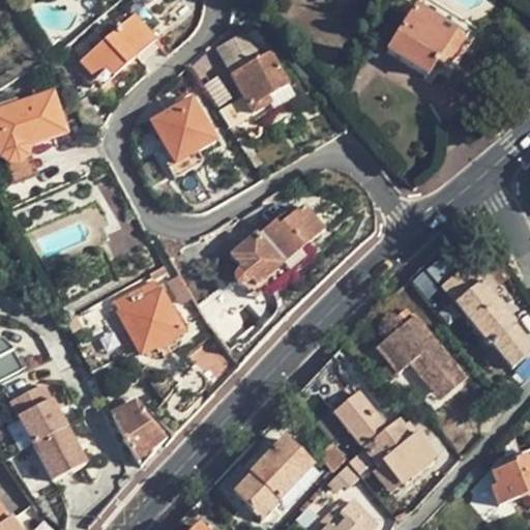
[(422,0),(421,0),(415,9),(464,41),(469,45),(475,33),(422,0)]
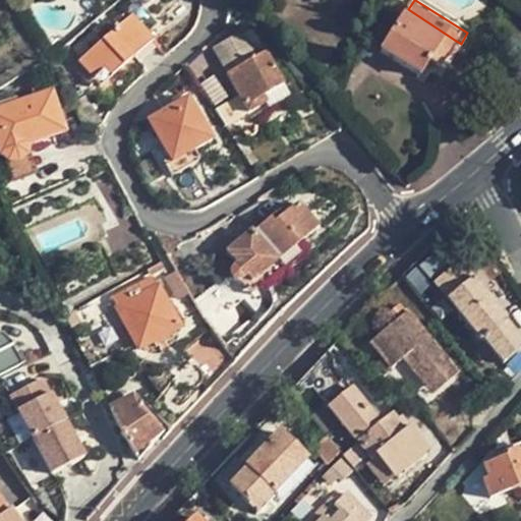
[(438,69),(456,41),(408,9),(382,52),(418,77),(428,63),(438,69)]
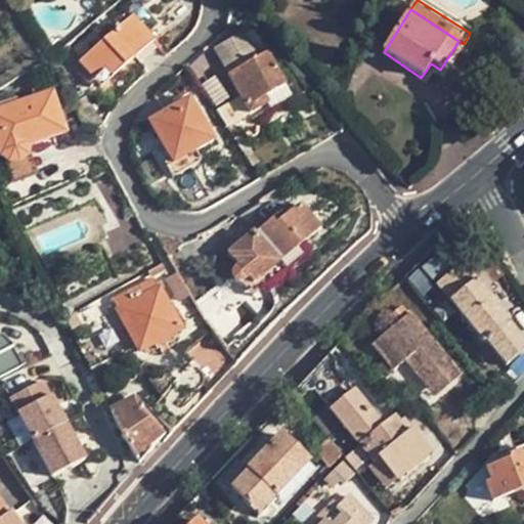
[(378,14),(369,11),(366,22),(374,24),(378,14)]
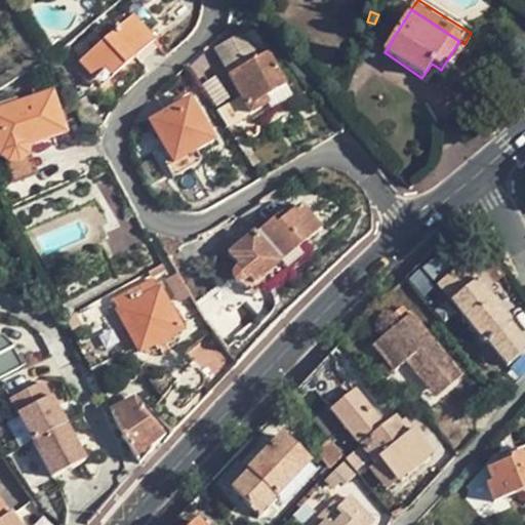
[(101,43),(80,61),(97,82),(103,87),(155,40),(133,15),(117,31),(110,23),(95,35),(101,43)]
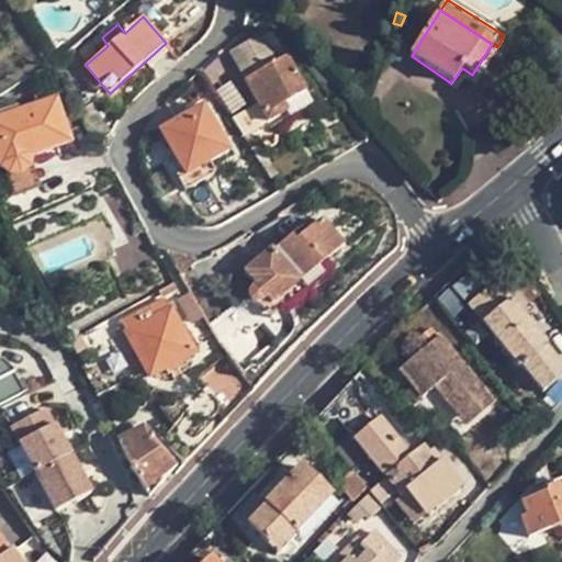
[(261,37),(232,55),(267,124),(287,113),(290,117),(304,110),(306,107),(307,98),(287,59),(276,65),(261,37)]
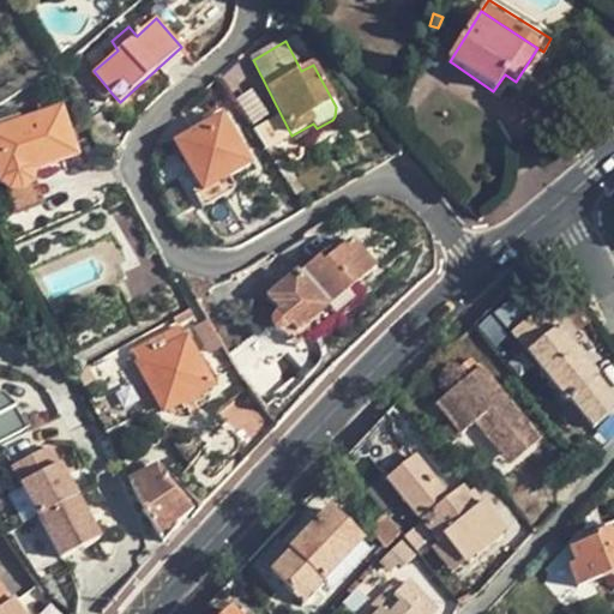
[(252,89),(238,97),(253,124),(268,115),(252,89)]
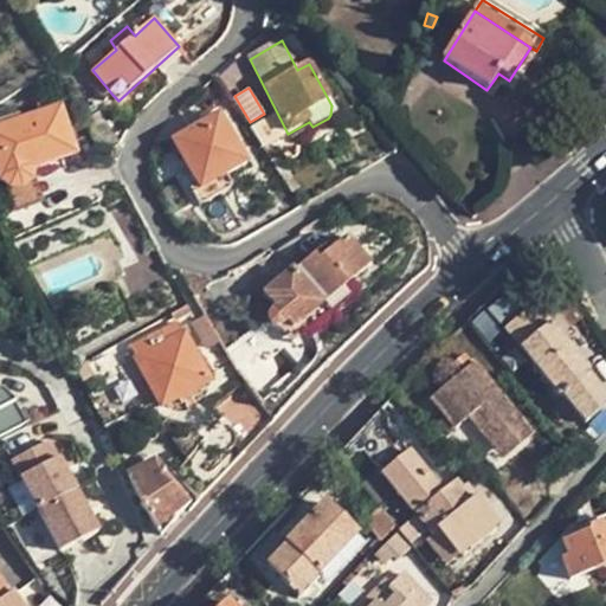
[(0,109),(0,127),(21,121),(17,104),(0,109)]
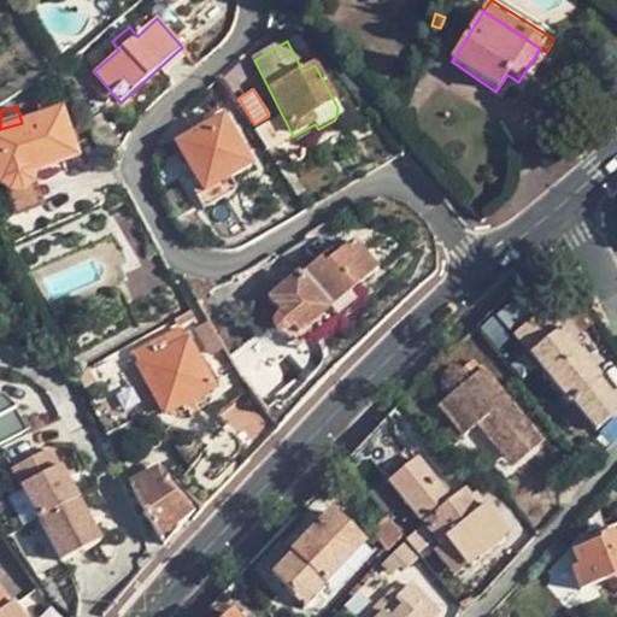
[(30,183),(33,170),(76,156),(60,111),(22,123),(0,129),(0,171),(6,189),(11,189),(23,188),(30,183)]
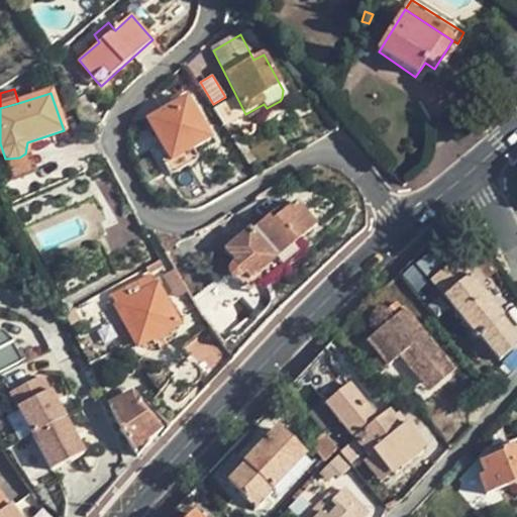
[(173,167),(211,144),(189,104),(149,126),(173,167)]
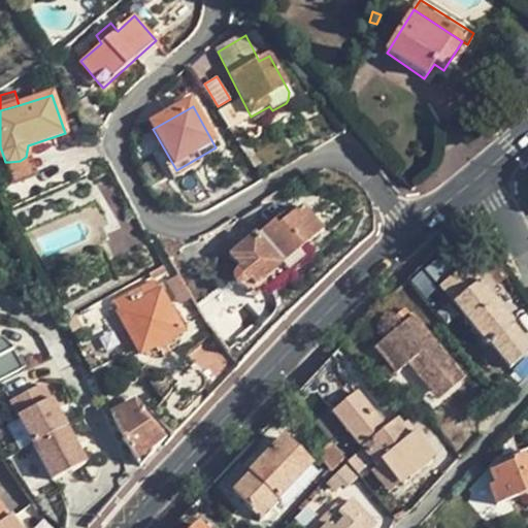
[(38,175),(28,145),(26,157),(20,161),(9,162),(5,162),(13,185),(38,175)]
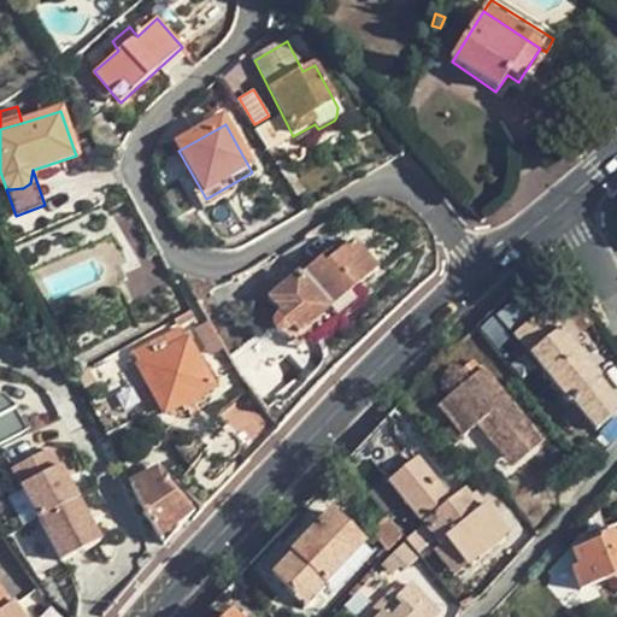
[(376,269),(352,241),(336,254),(331,250),(300,275),(299,272),(268,299),(280,313),(274,319),(272,323),(275,329),(277,333),(283,334),(287,334),(293,329),(299,334),(329,310),(328,309),(376,269)]
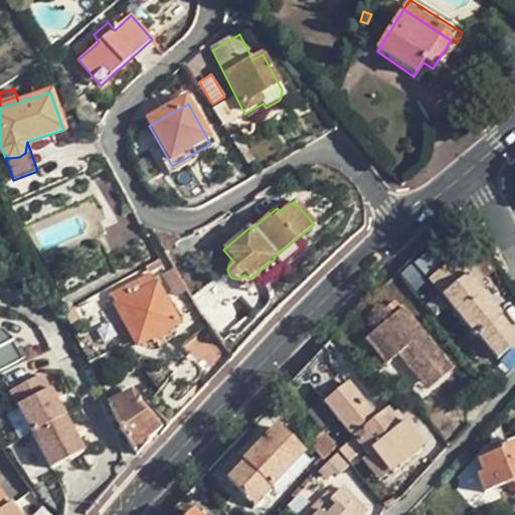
[(456,255),(428,279),(475,336),(478,335),(496,358),(514,342),(514,338),(499,318),(500,316),(477,289),(481,286),(456,255)]
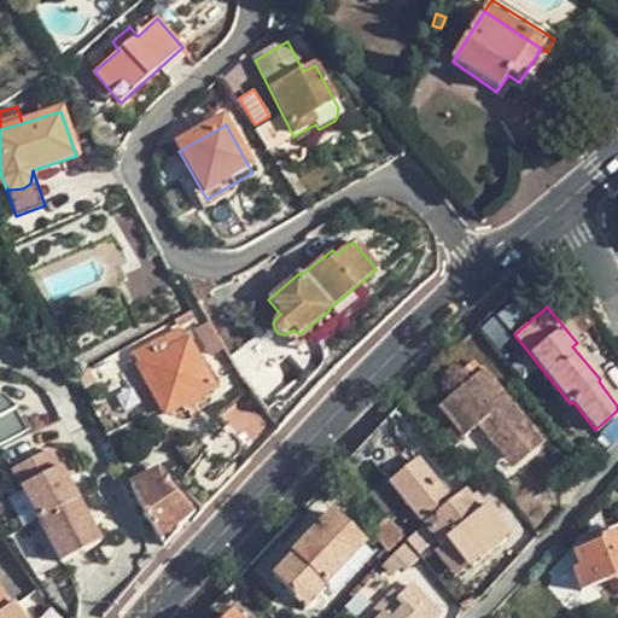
[(210,356),(222,350),(207,322),(194,330),(210,356)]
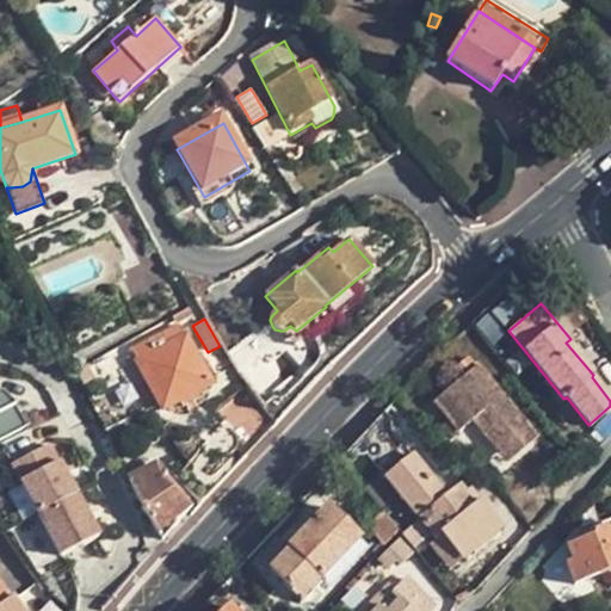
[(162,409),(213,384),(180,322),(130,347),(162,409)]
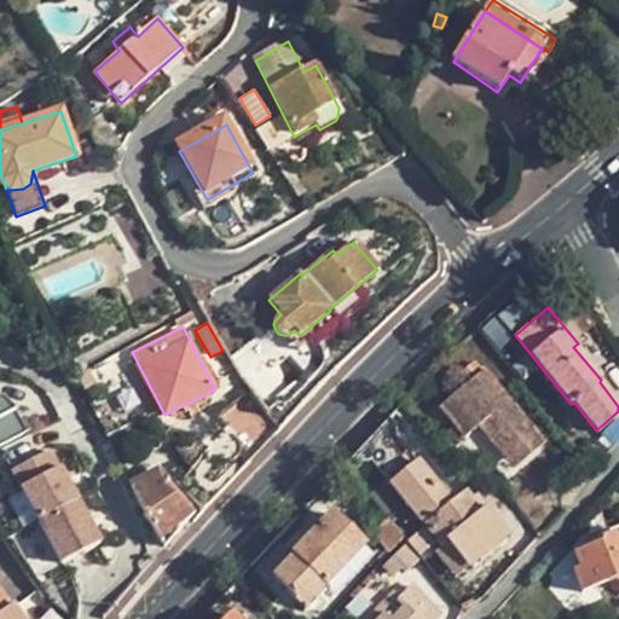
[(512,371),(489,342),(473,356),(484,370),(440,405),(464,435),(479,424),(504,456),(536,431),(496,383),(512,371)]
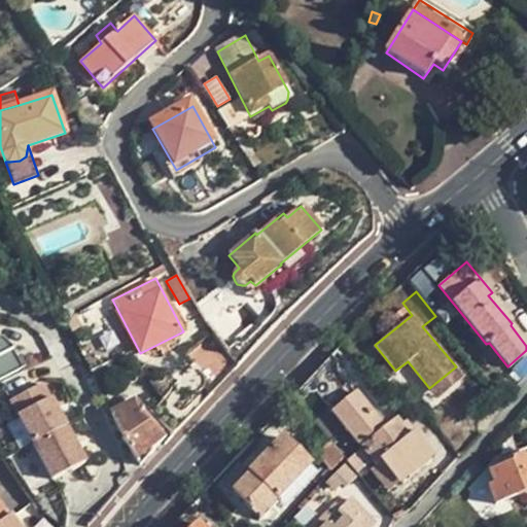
[(0,377),(22,369),(4,325),(0,326),(0,377)]
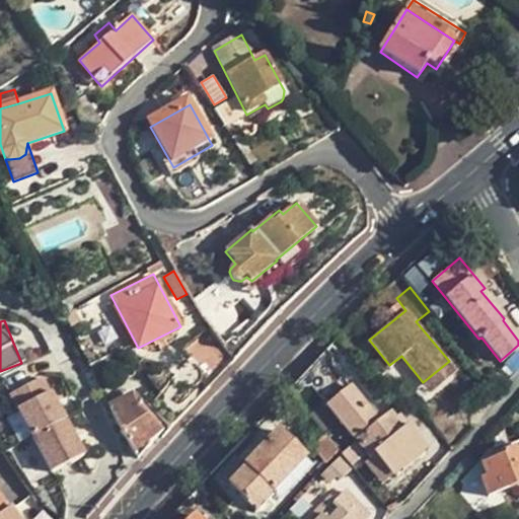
[(229,350),(210,325),(183,347),(205,376),(229,350)]
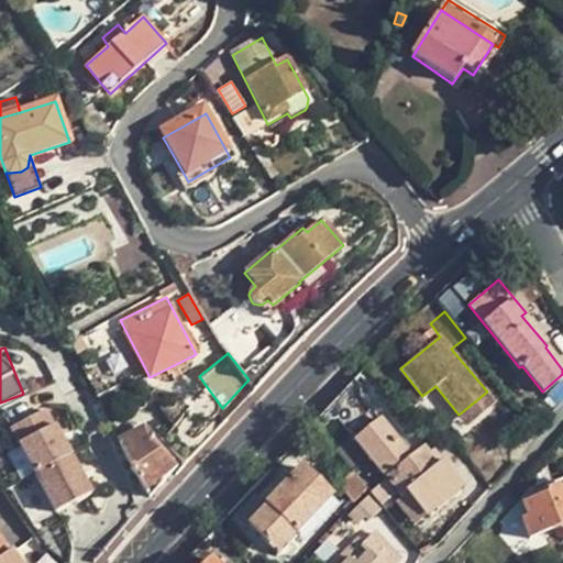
[(356,400),(329,424),(345,441),(372,417),(356,400)]
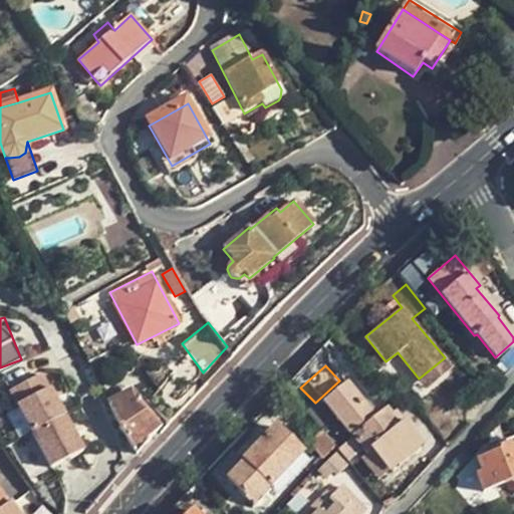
[(7,390),(52,466),(87,446),(42,369),(7,390)]
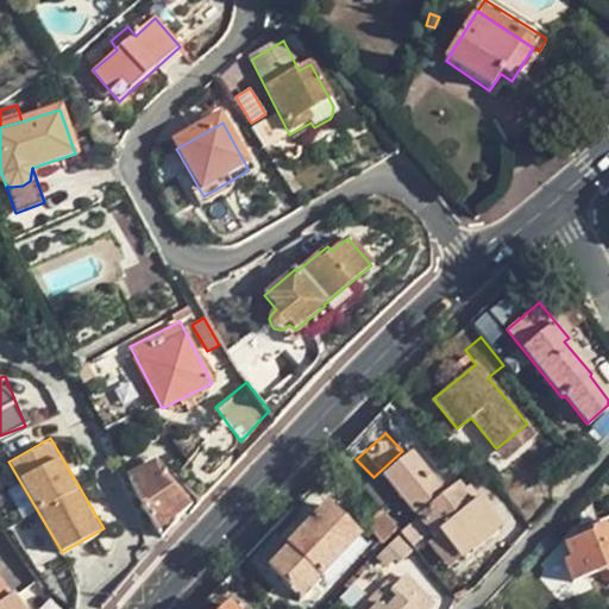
[(500,526),(477,498),(473,502),(465,490),(458,484),(445,494),(412,454),(384,476),(434,534),(438,532),(462,558),(500,526)]
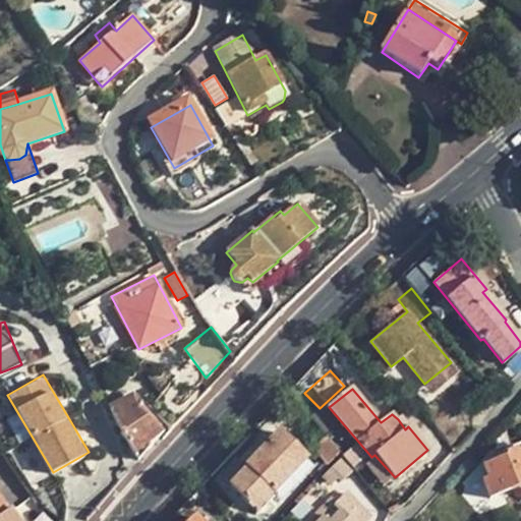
[(132,393),(110,405),(135,456),(163,431),(140,408),(143,403),(132,393)]
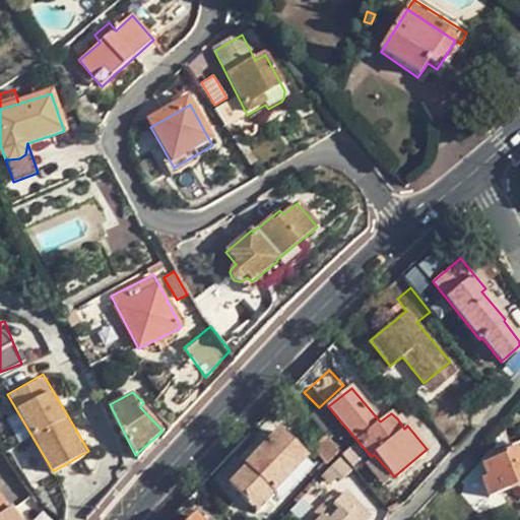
[(402,415),(397,418),(404,429),(407,426),(408,424),(402,415)]
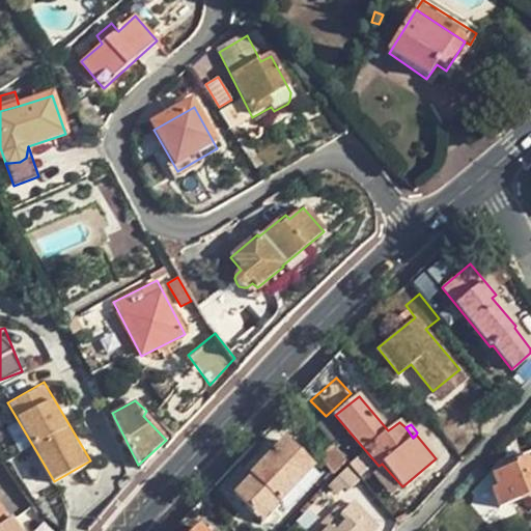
[(283,442),(250,476),(252,478),(245,485),(236,477),(226,486),(262,522),(312,469),(283,442)]
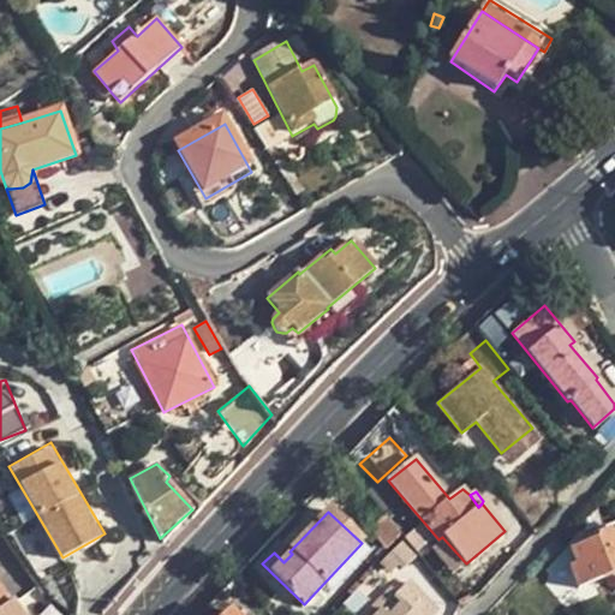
[(382,517),(366,529),(384,549),(399,537),(382,517)]
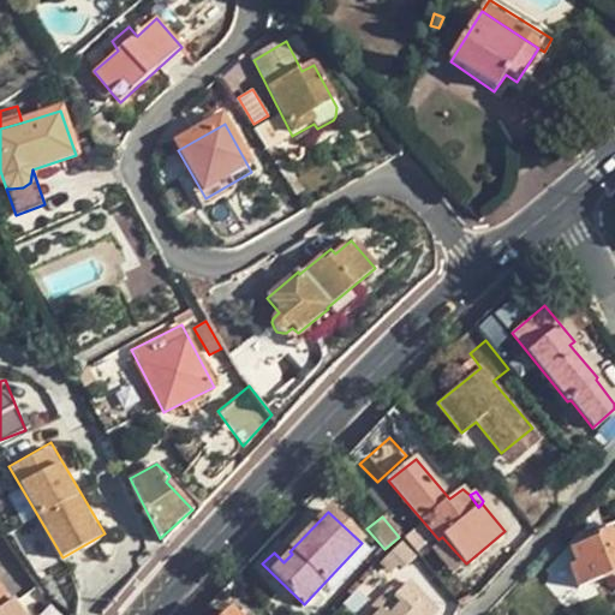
[(577,565),(571,567),(577,585),(614,571),(614,529),(598,535),(601,538),(571,550),(577,565)]
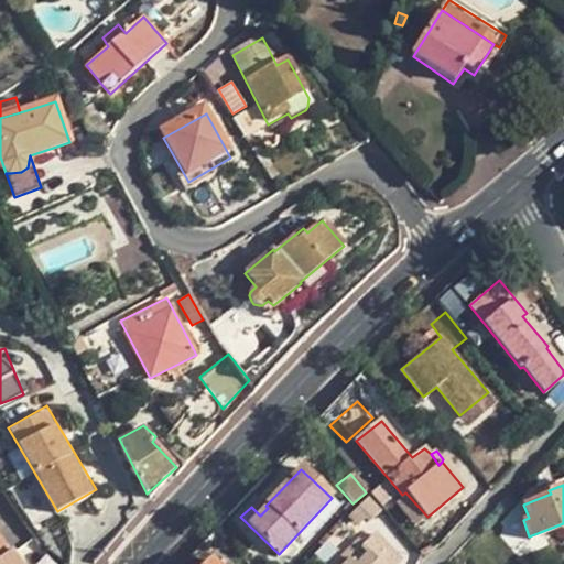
[(416,525),(427,517),(405,492),(402,495),(396,501),(416,525)]
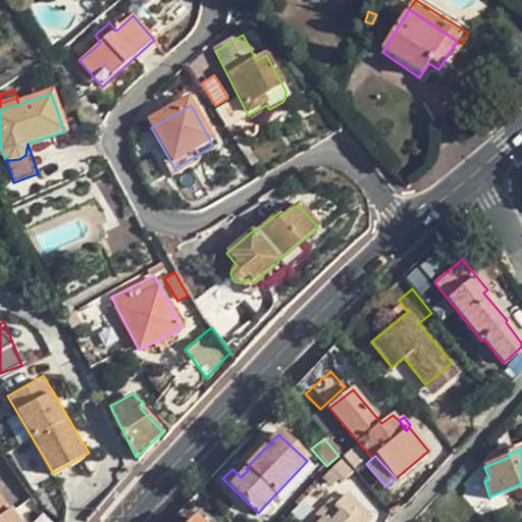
[(338,477),(349,468),(342,460),(330,469),(338,477)]
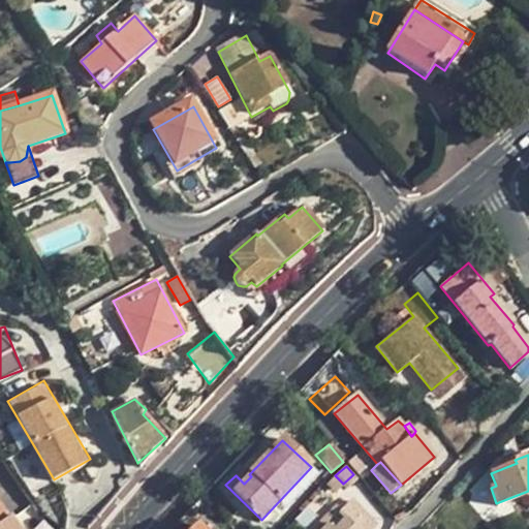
[(356,479),(353,474),(343,484),(347,489),(356,479)]
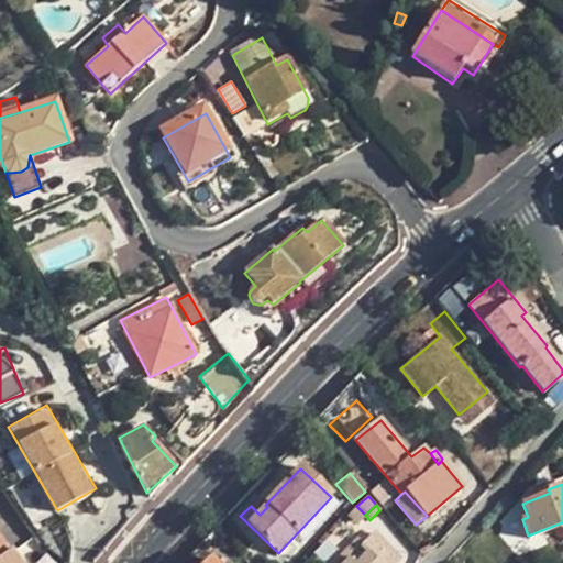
[(346,561),(344,562),(394,562),(399,559),(375,532),(363,544),(356,539),(340,555),(346,561)]
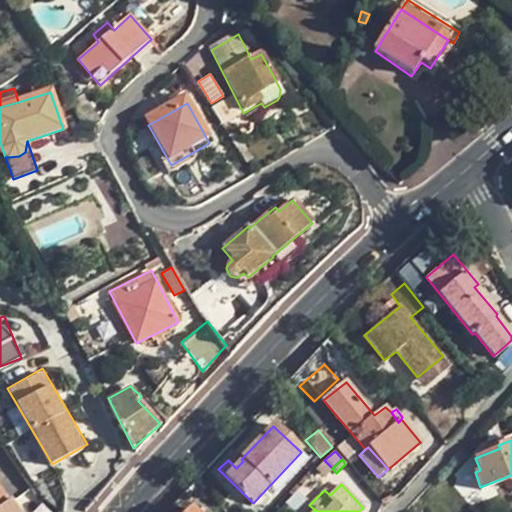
[(0,510),(10,503),(1,490),(0,490),(0,510)]
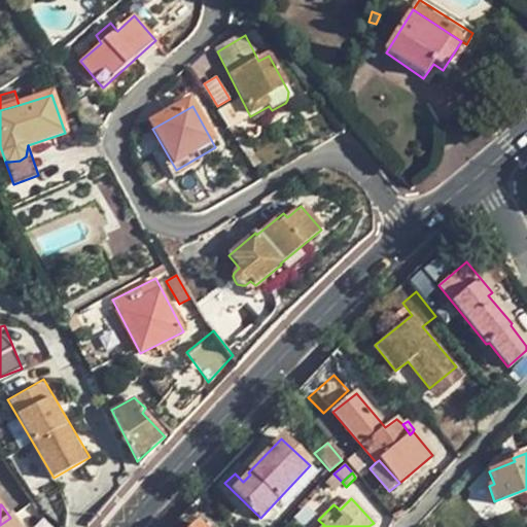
[(0,526),(19,526),(12,517),(10,518),(0,525),(0,526)]
